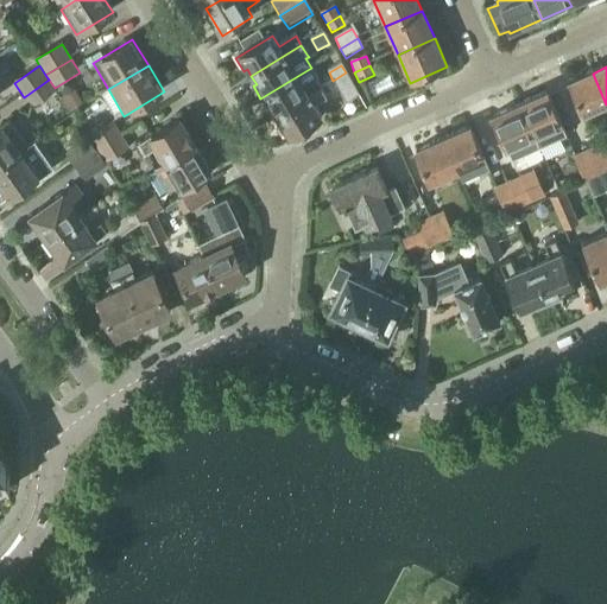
[(311,68),(260,99),(270,113),(272,110),(277,116),(321,89),(317,82),(320,81),(311,68)]
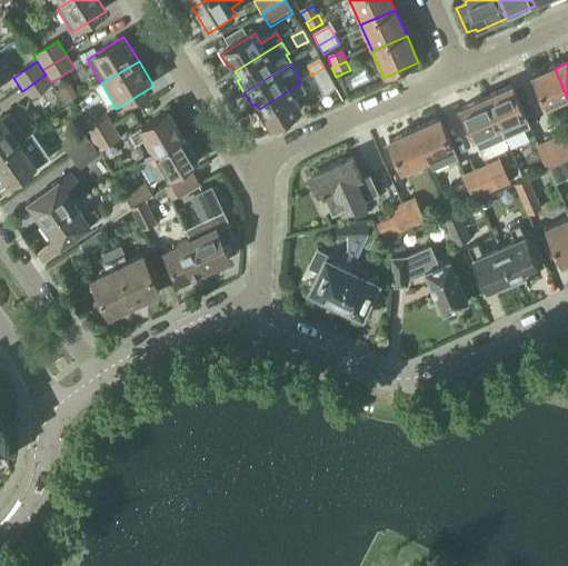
[(325,98),(337,91),(324,68),(311,76),(325,98)]
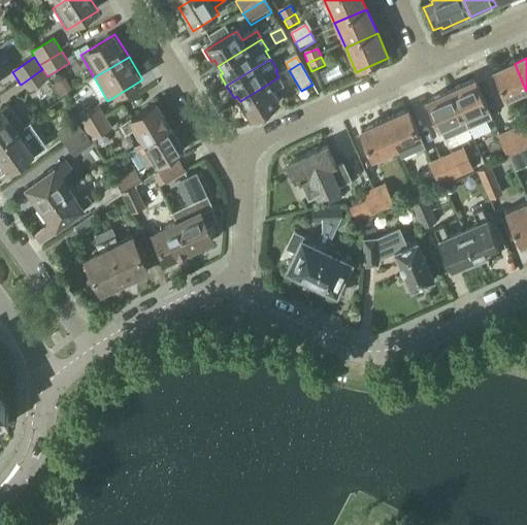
[(507,102),(526,93),(526,91),(515,64),(494,72),(507,102)]
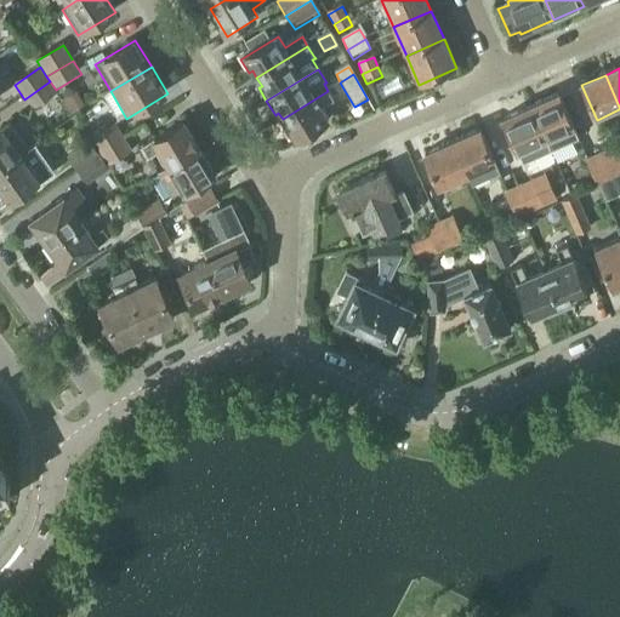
[(58,93),(56,90),(50,81),(24,100),(34,112),(58,93)]
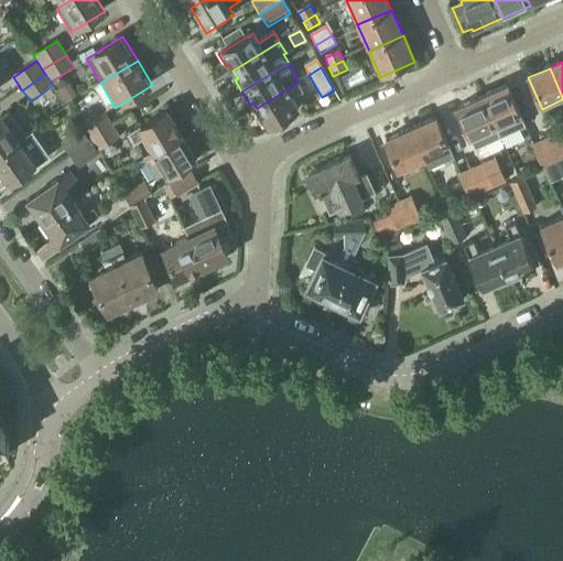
[(298,83),(257,108),(261,116),(258,118),(266,130),(300,109),(293,98),(304,93),(298,83)]
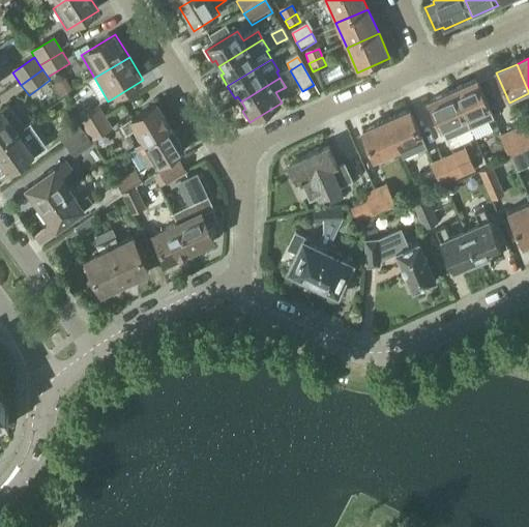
[(477,82),(450,93),(464,122),(467,121),(470,129),(494,119),(490,111),(491,111),(477,82)]
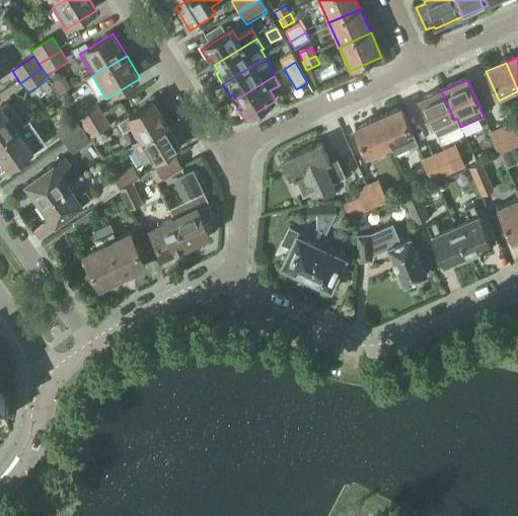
[(441,91),(421,100),(433,130),(437,138),(460,127),(457,119),(454,120),(441,91)]
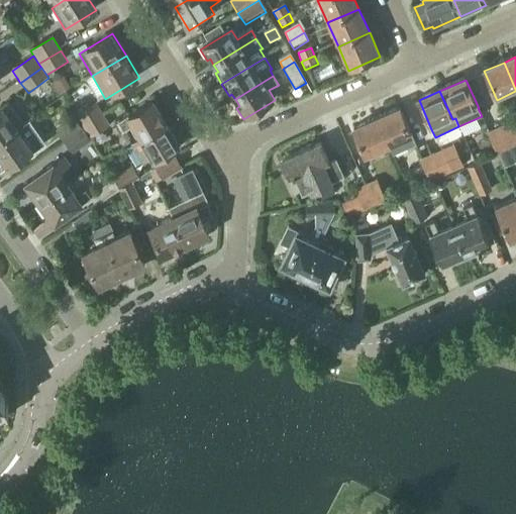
[(139,140),(166,124),(152,103),(117,124),(123,134),(132,129),(139,140)]
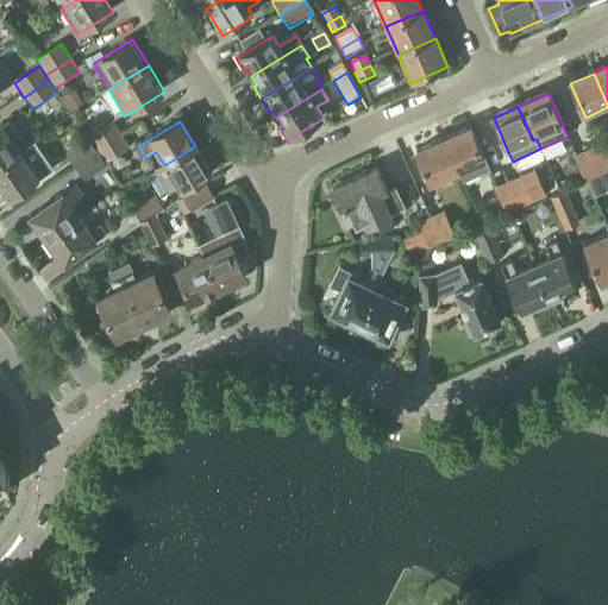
[(98,152),(121,137),(113,123),(88,138),(98,152)]
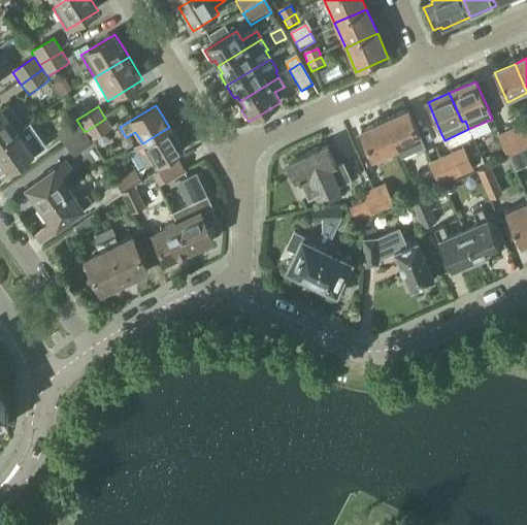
[(0,146),(20,132),(25,129),(9,107),(0,113),(0,146)]
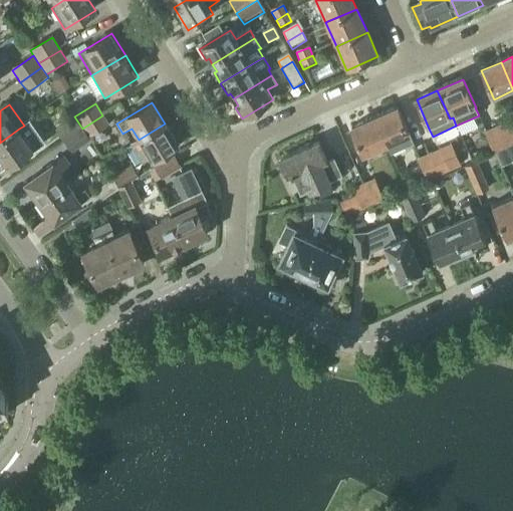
[(414,146),(410,137),(398,108),(372,119),(386,148),(388,147),(392,156),(414,146)]
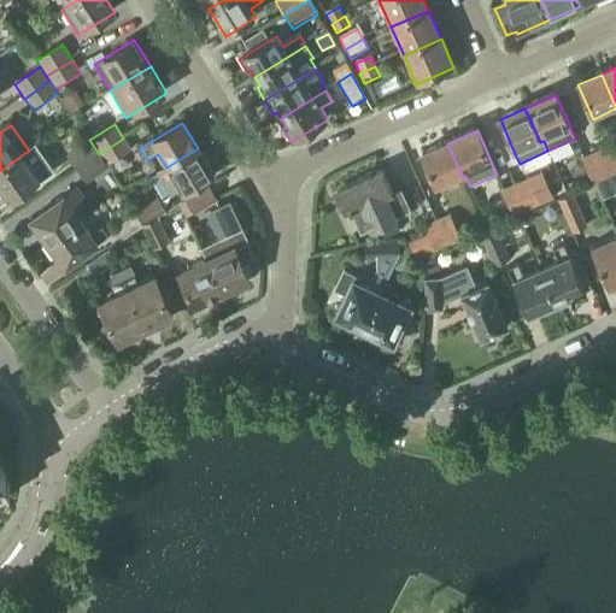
[(107,168),(132,152),(123,139),(99,154),(107,168)]
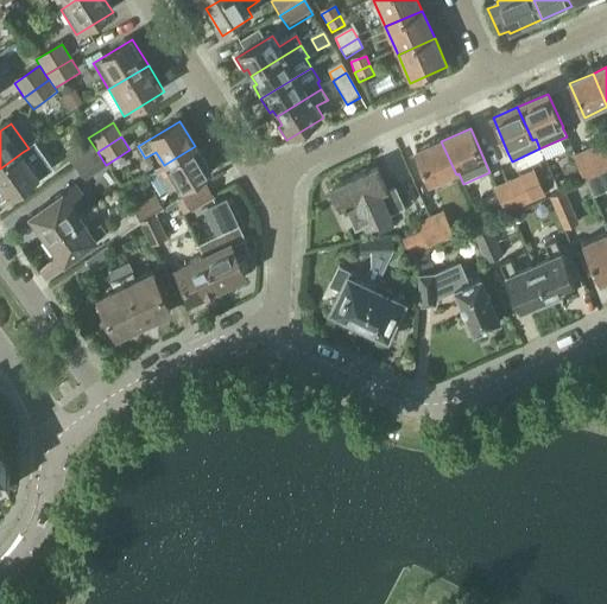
[(76,171),(99,154),(88,140),(65,157),(76,171)]
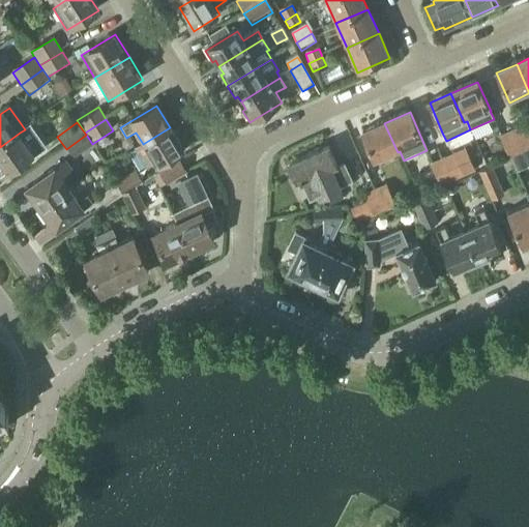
[(375,163),(398,152),(384,123),(362,133),(375,163)]
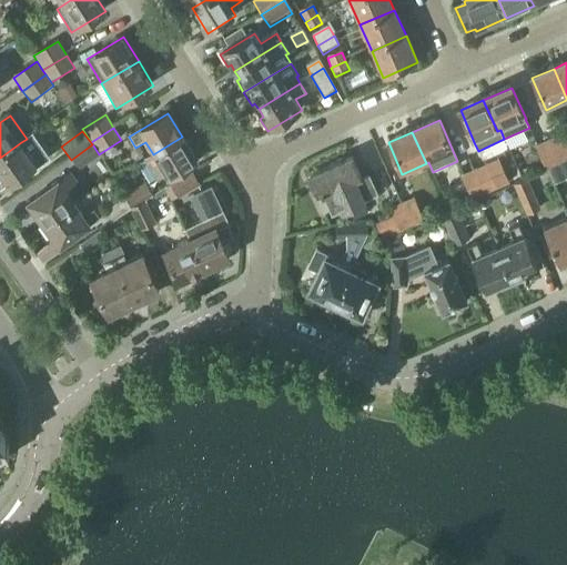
[(21,142),(0,158),(0,171),(10,185),(34,167),(38,171),(52,160),(33,134),(27,139),(21,142)]
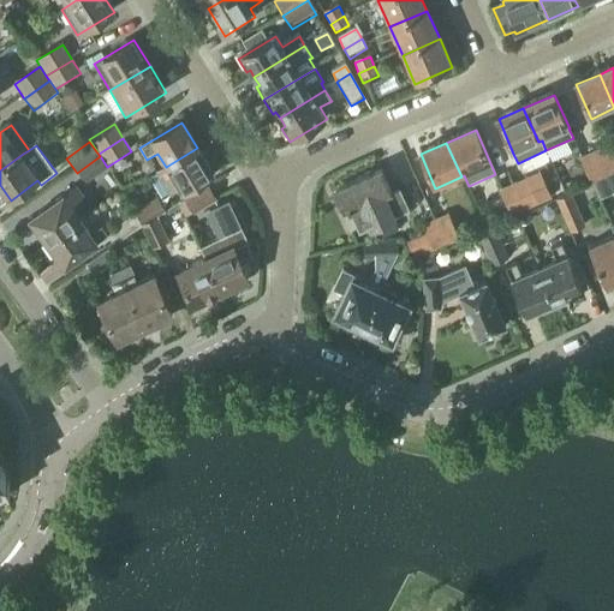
[(613,145),(589,156),(601,184),(613,178),(613,145)]
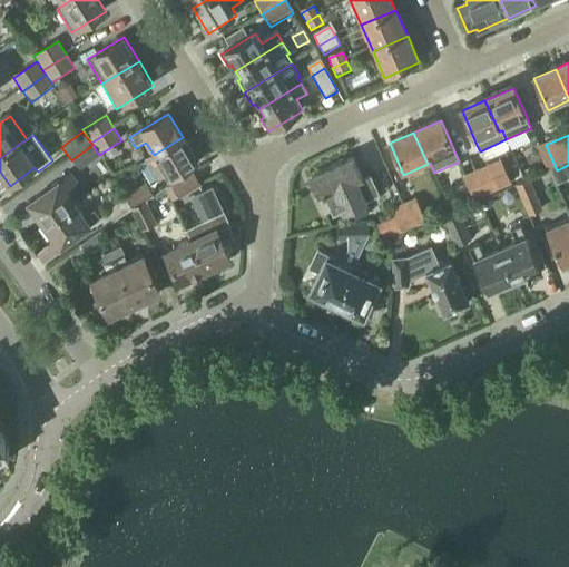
[(168,177),(169,179),(198,162),(183,137),(154,155),(145,162),(158,183),(168,177)]
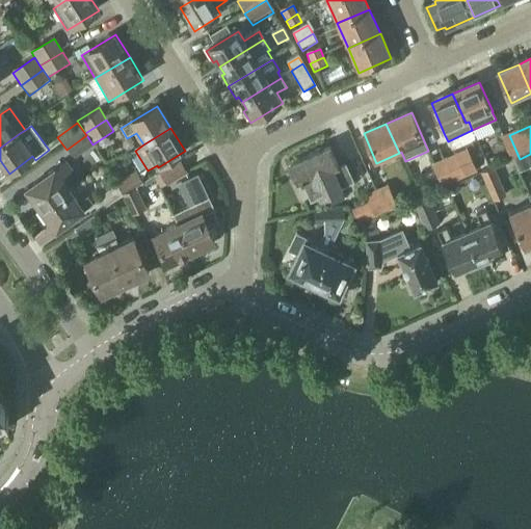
[(93,144),(86,135),(67,150),(76,162),(95,148),(93,144)]
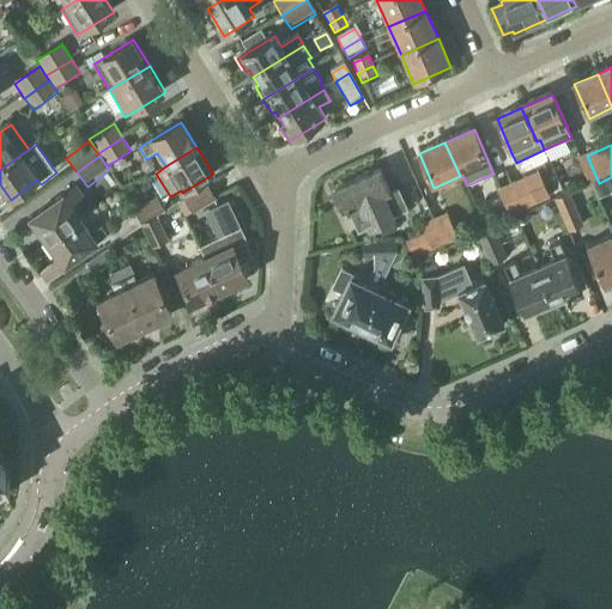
[(591,187),(599,183),(587,156),(577,159),(591,187)]
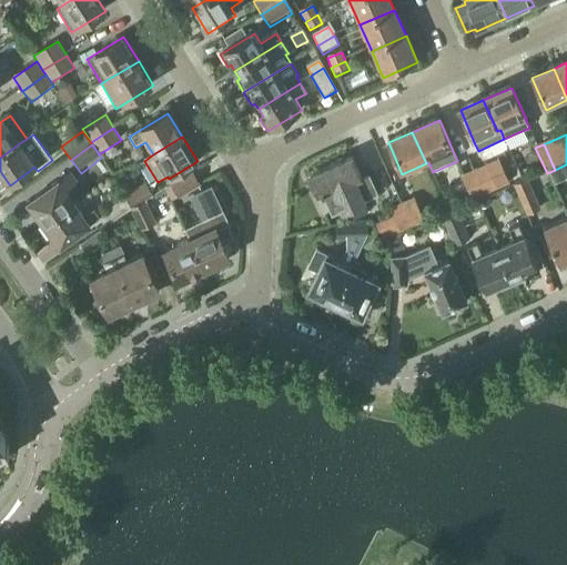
[(311,179),(307,181),(314,195),(317,194),(320,199),(323,198),(323,197),(333,218),(355,208),(380,198),(370,174),(361,179),(353,160),(311,178),(311,179)]
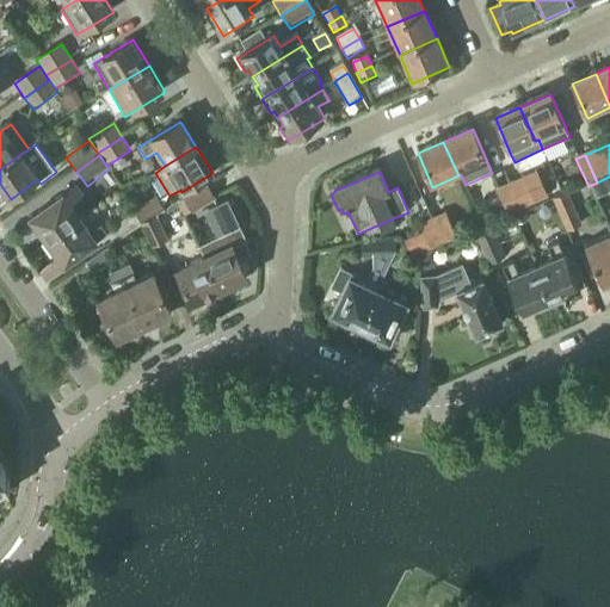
[(522,212),(549,200),(537,173),(509,185),(522,212)]
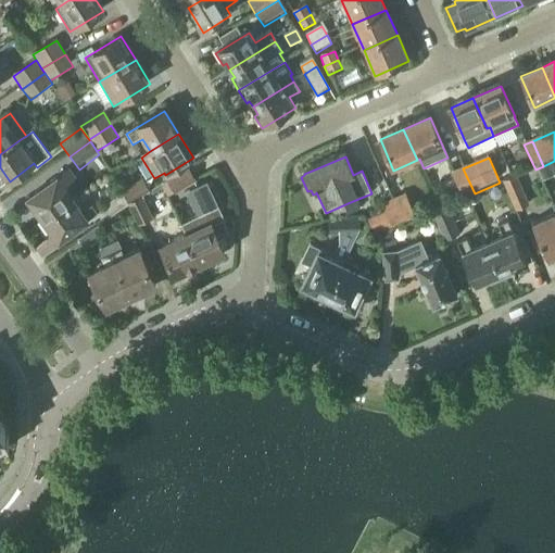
[(463,198),(475,193),(463,168),(452,174),(463,198)]
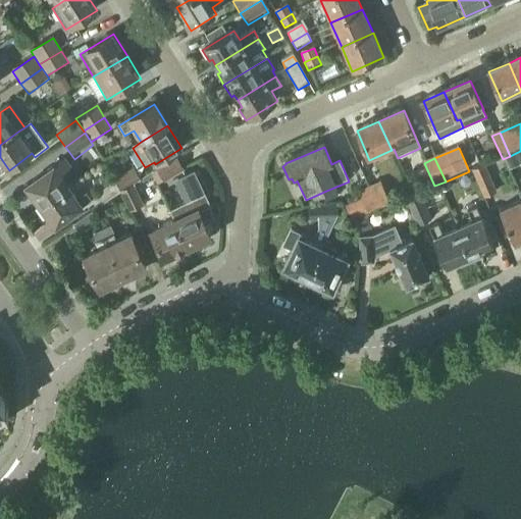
[(38,210),(69,187),(62,175),(71,168),(65,159),(27,188),(31,194),(28,196),(38,210)]
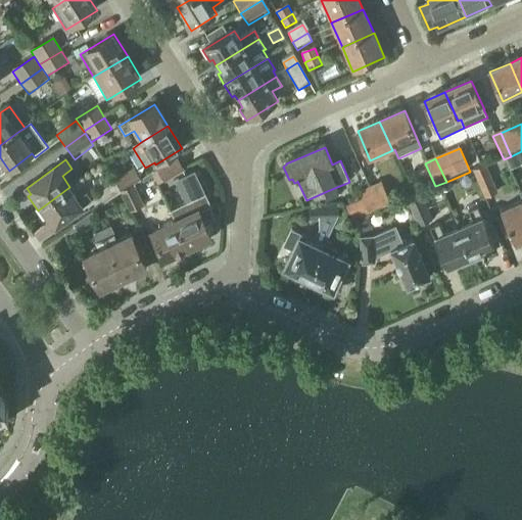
[(159,188),(184,173),(177,160),(152,176),(159,188)]
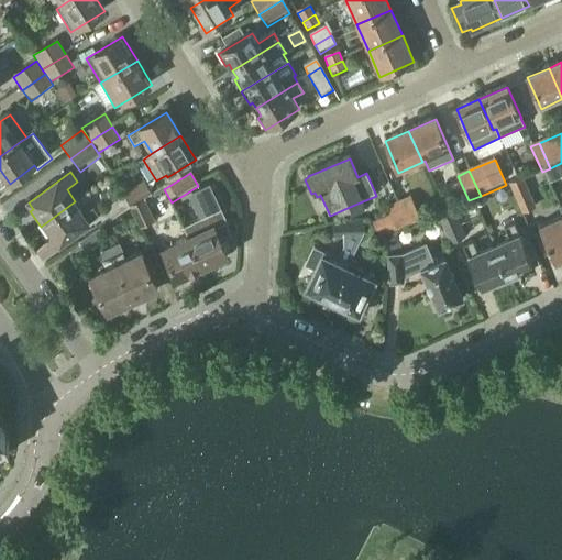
[(522,216),(537,210),(522,179),(509,185),(522,216)]
